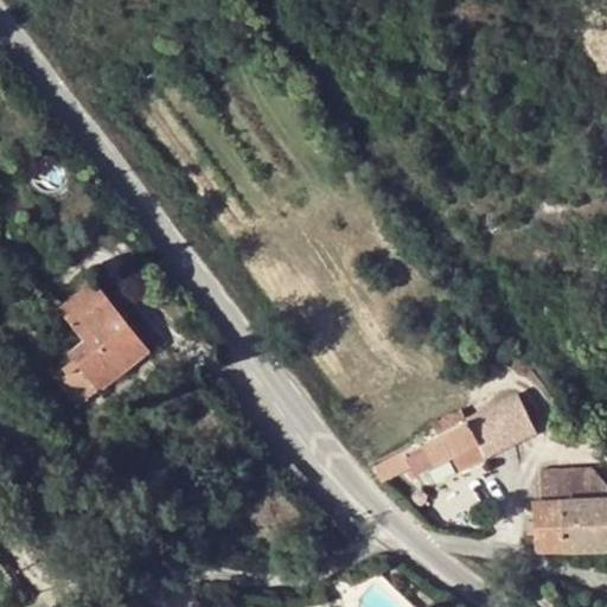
[(196,25),(198,32),(211,26),(208,19),(196,25)]
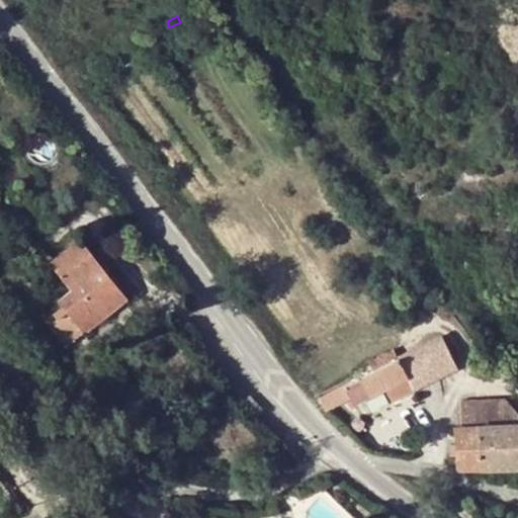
[(81,335),(119,304),(99,279),(105,273),(80,241),(50,265),(71,291),(56,303),(61,308),(81,335)]
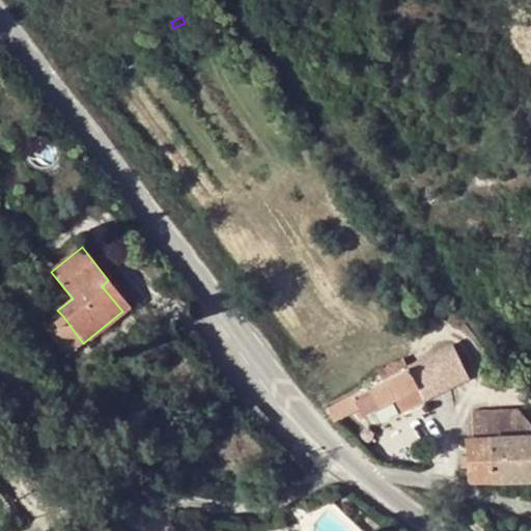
[(130,307),(108,280),(102,286),(122,311),(130,307)]
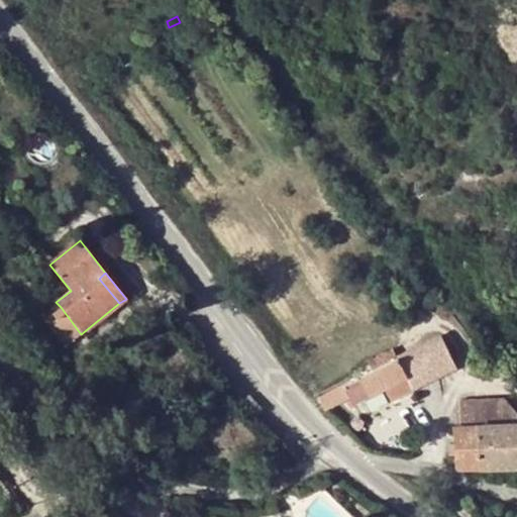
[(64,346),(81,334),(61,307),(43,320),(64,346)]
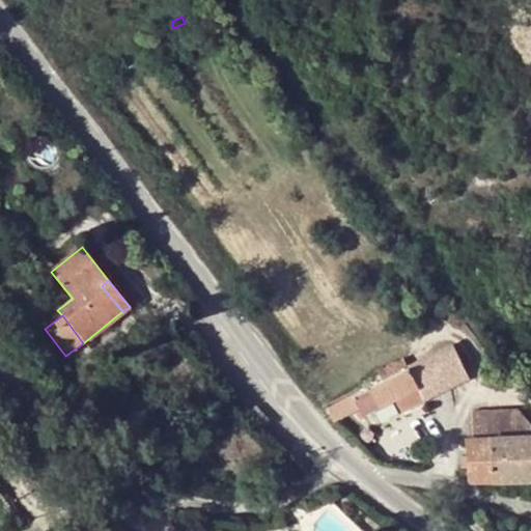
[(408,368),(425,402),(470,379),(453,344),(408,368)]
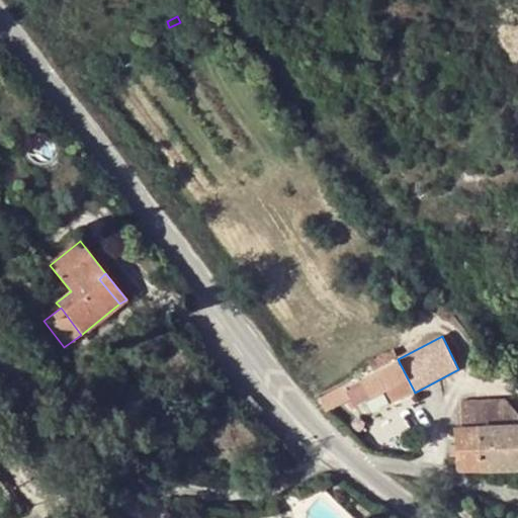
[(372,363),(375,371),(398,359),(395,351),(372,363)]
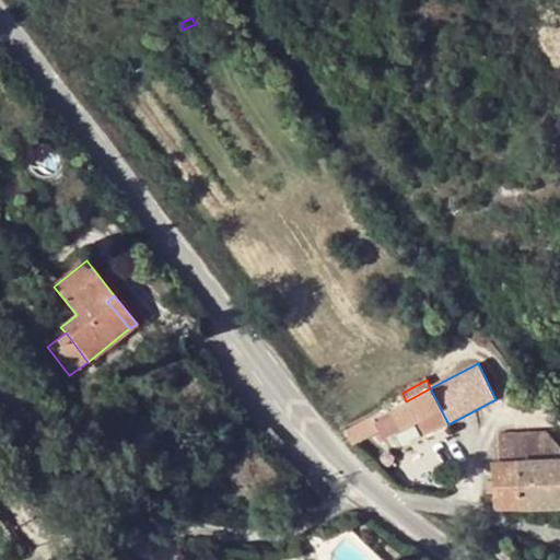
[(422,439),(448,424),(430,388),(406,401),(347,431),(353,445),(378,432),(382,440),(413,424),(422,439)]
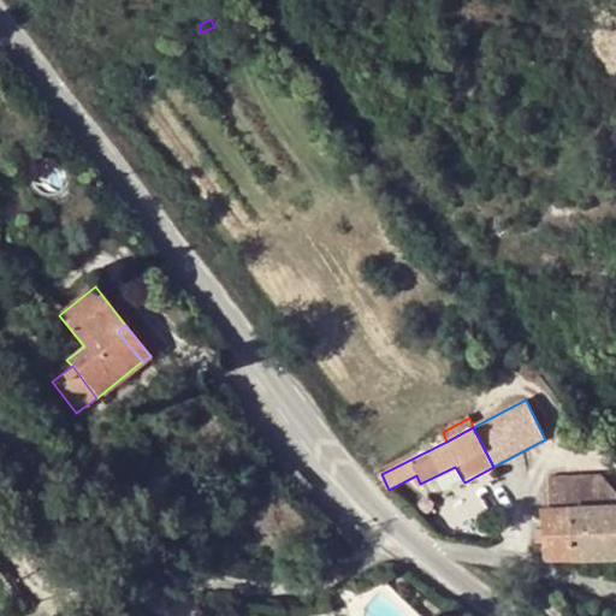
[(549,478),(550,509),(568,509),(570,557),(615,555),(615,497),(599,475),(549,478)]
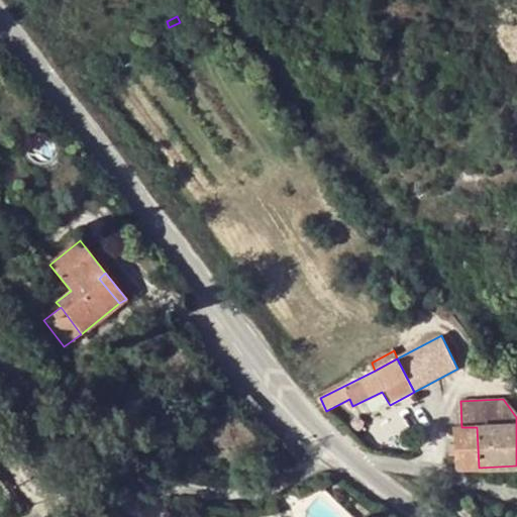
[(455,469),(479,468),(477,427),(461,427),(460,427),(453,428),(455,469)]
